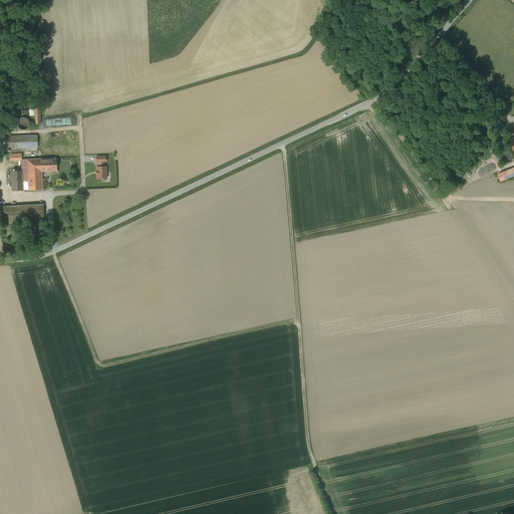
[(29,126),(30,123),(29,121),(28,119),(26,118),(23,117),(21,118),(19,119),(18,121),(17,123),(18,126),(19,129),(21,130),(23,131),(26,130),(28,129),(29,126)]
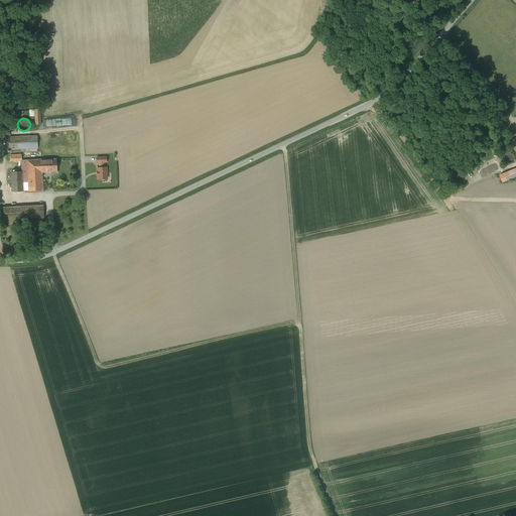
[(37,136),(6,137),(7,149),(37,148),(37,136)]
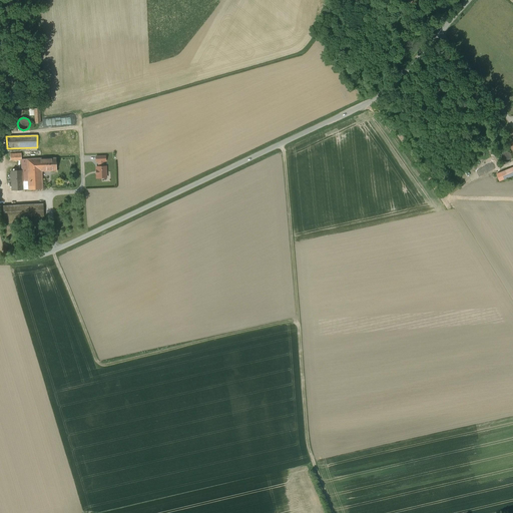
[(512,159),(512,157),(511,155),(510,153),(509,152),(507,152),(505,152),(503,153),(502,155),(502,157),(502,159),(503,161),(505,162),(507,162),(509,162),(511,161),(512,159)]
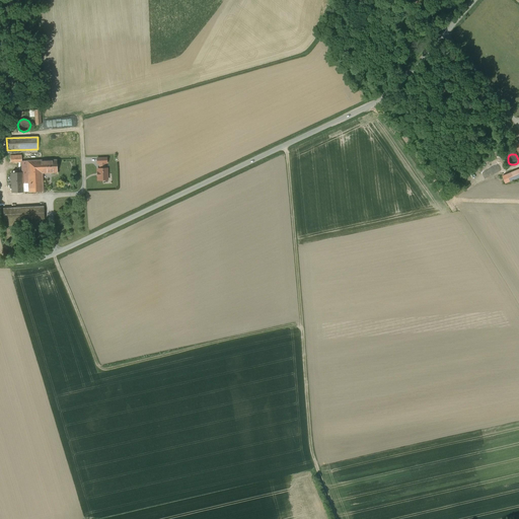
[(57,160),(42,161),(42,173),(43,173),(58,172),(57,160)]
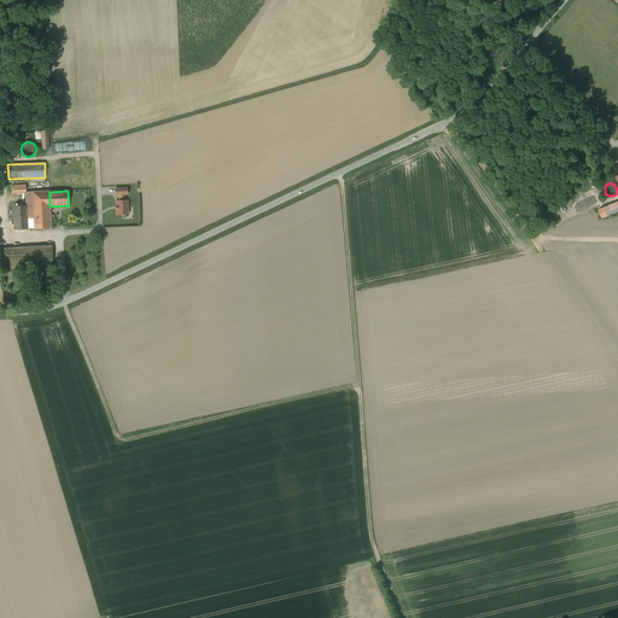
[(50,192),(33,192),(34,208),(35,228),(51,228),(51,227),(52,227),(51,207),(50,207),(50,192)]
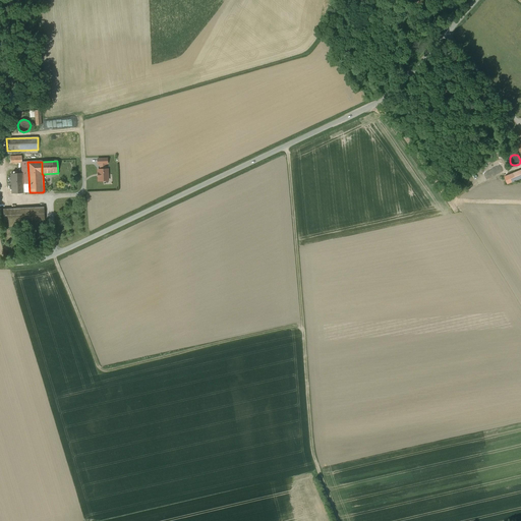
[(101,170),(98,170),(99,181),(108,180),(108,169),(106,169),(101,170)]
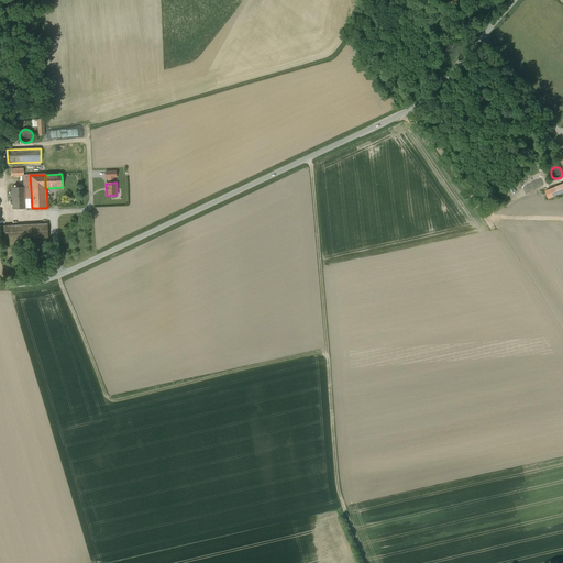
[(562,184),(550,189),(553,197),(562,192),(562,184)]
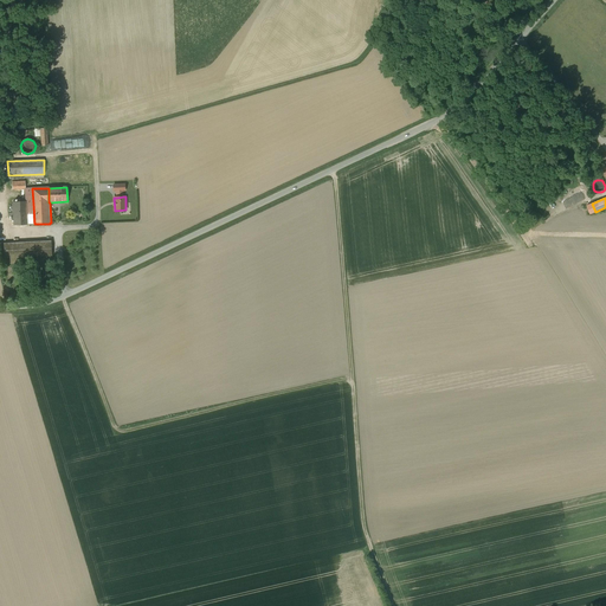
[(26,201),(13,202),(14,225),(27,225),(26,205),(26,201)]
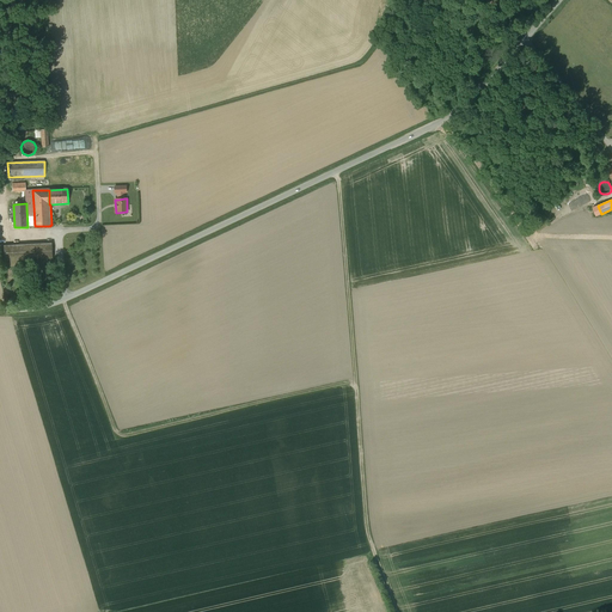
[(51,244),(4,246),(5,261),(11,261),(24,259),(53,258),(51,244)]
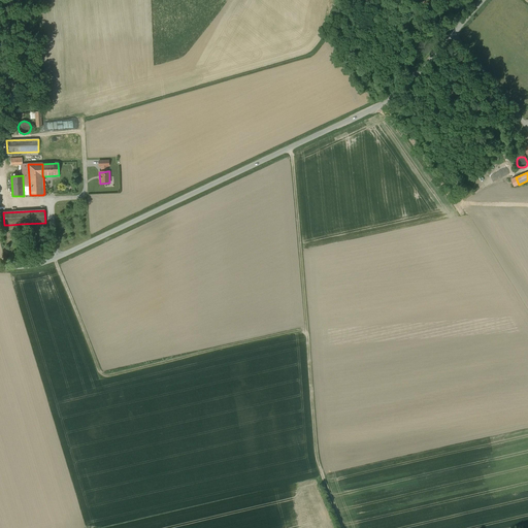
All buildings are outlined.
